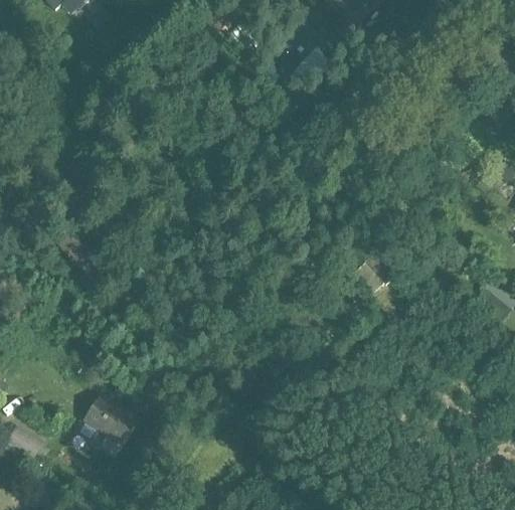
[(46,0),(54,8),(60,2),(68,10),(77,0),(46,0)]
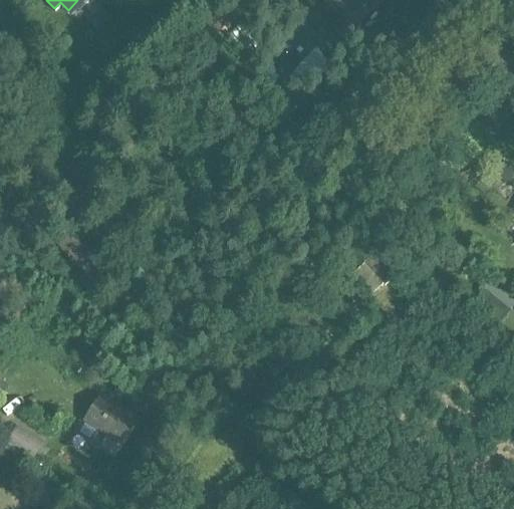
[(334,0),(350,15),(364,0),(334,0)]
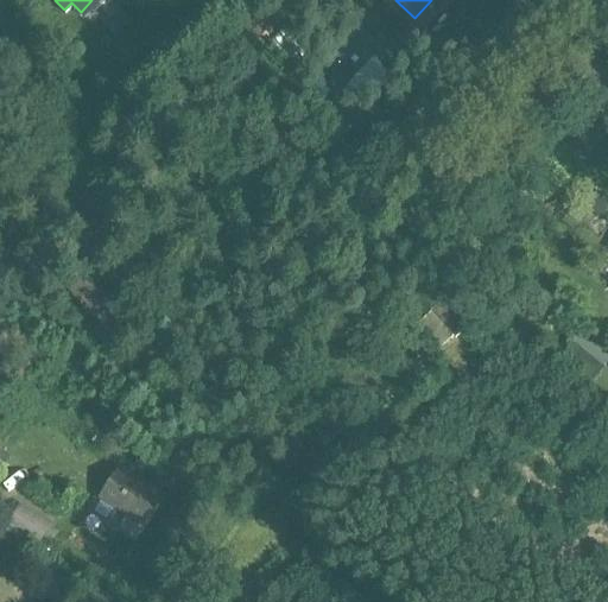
[(349,82),(354,76),(365,64),(378,77),(391,64),(378,51),(381,48),(354,20),(320,55),(349,82)]
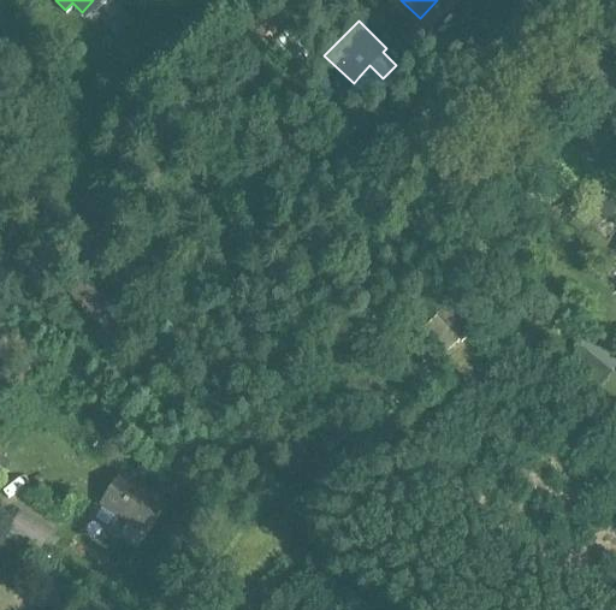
[(593,190),(591,211),(612,212),(614,193),(593,190)]
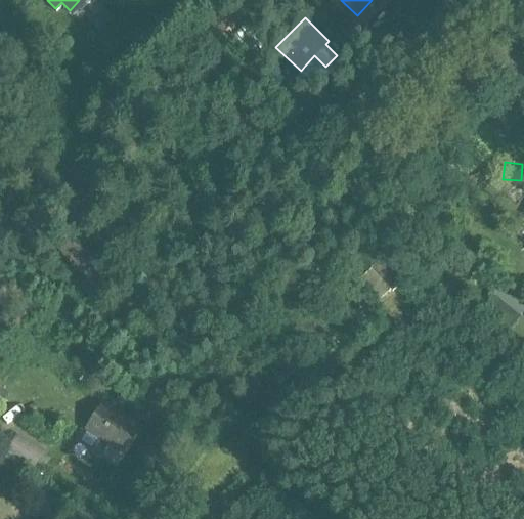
[(374,235),(359,222),(351,230),(365,244),(374,235)]
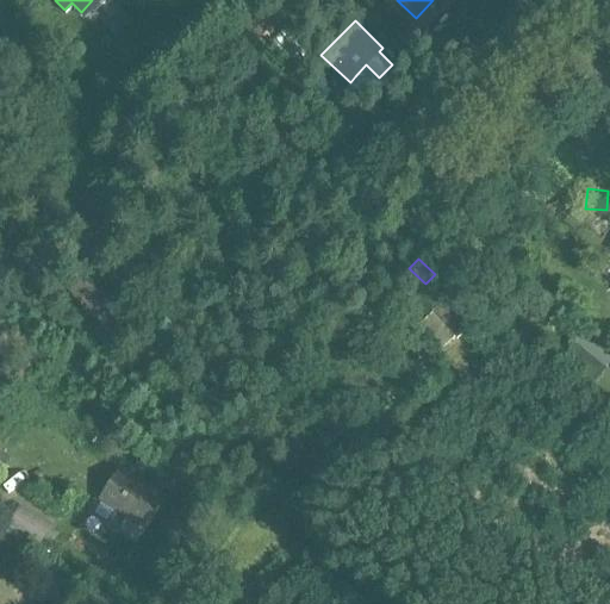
[(442,344),(454,334),(448,327),(431,309),(429,311),(419,319),(442,344)]
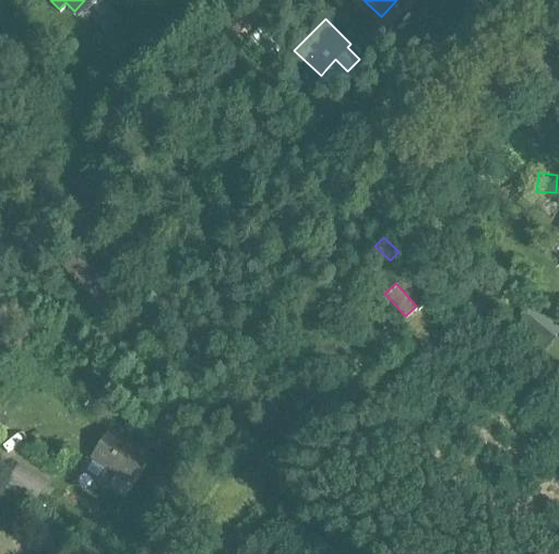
[(558,323),(533,302),(513,326),(543,351),(558,331),(558,323)]
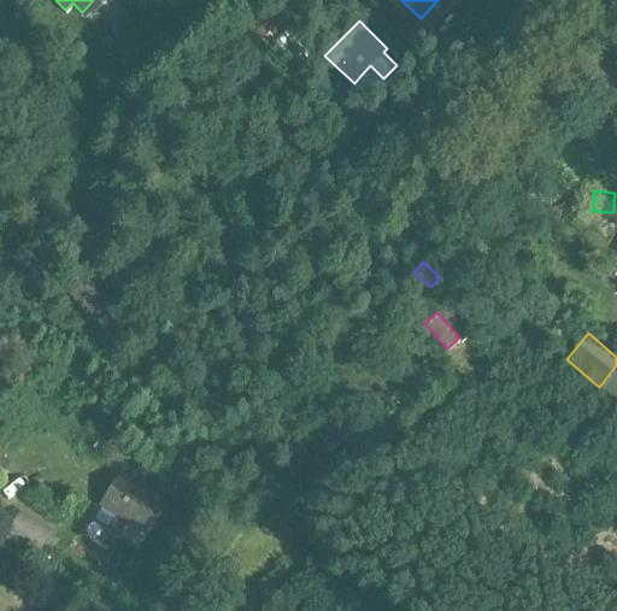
[(0,451),(0,474),(11,458),(0,451)]
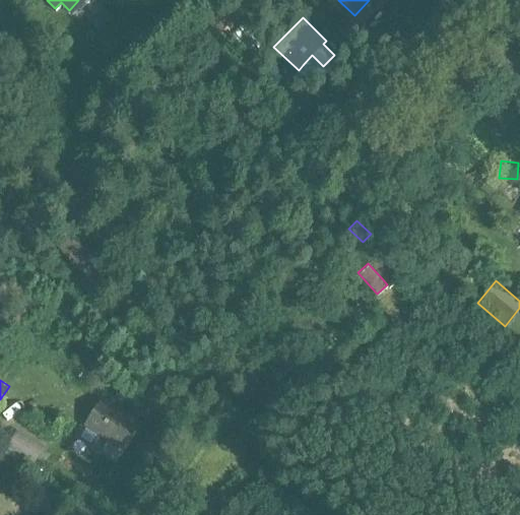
[(10,407),(17,414),(31,400),(24,393),(10,407)]
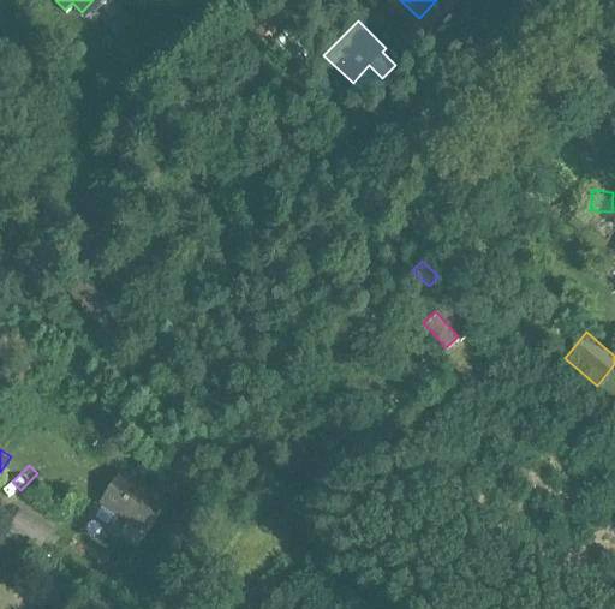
[(120,467),(97,501),(101,502),(94,514),(111,524),(118,513),(126,519),(117,533),(136,545),(167,497),(120,467)]
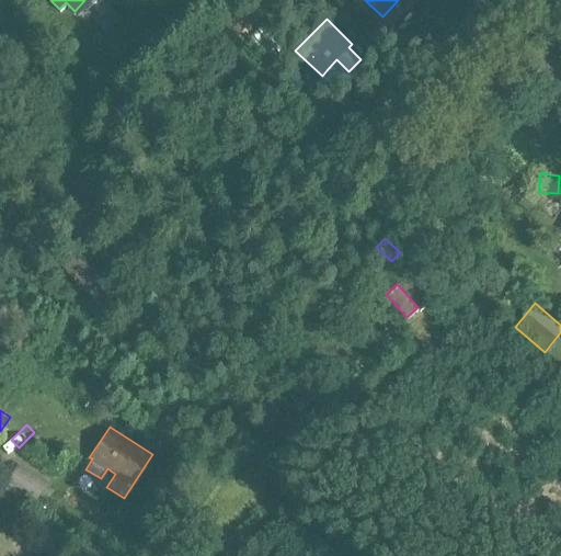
[(91,489),(98,477),(83,471),(78,481),(91,489)]
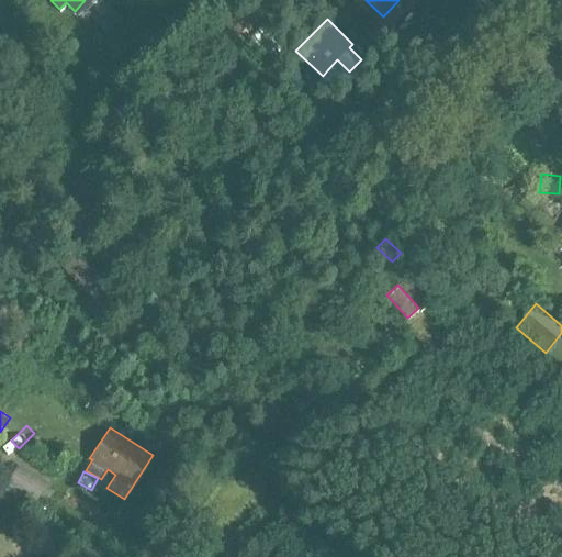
[(75,556),(76,556),(102,556),(81,544),(75,556)]
